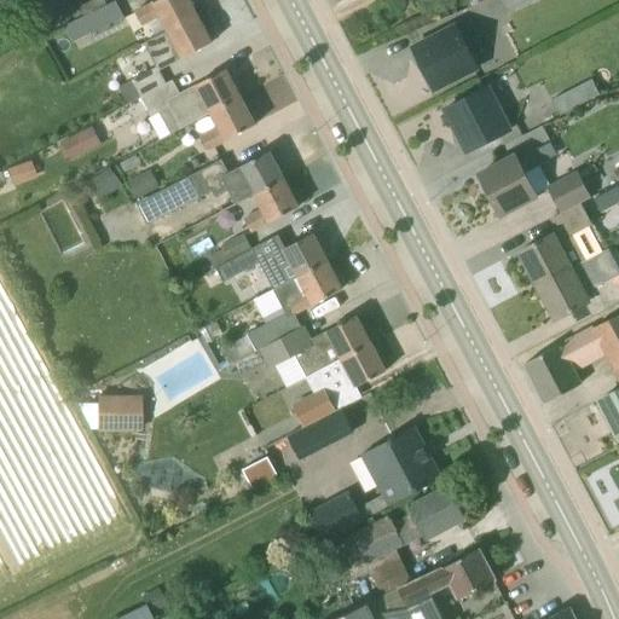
[(168,32),(197,16),(189,0),(158,0),(134,13),(142,25),(160,16),(168,32)]
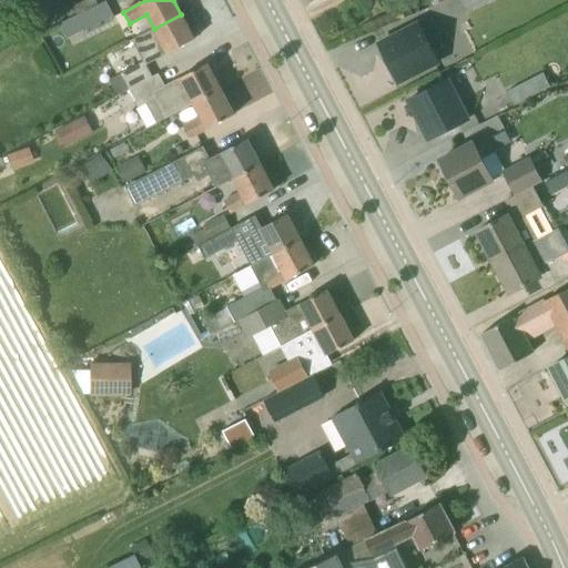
[(107,1),(59,26),(68,41),(114,17),(107,1)]
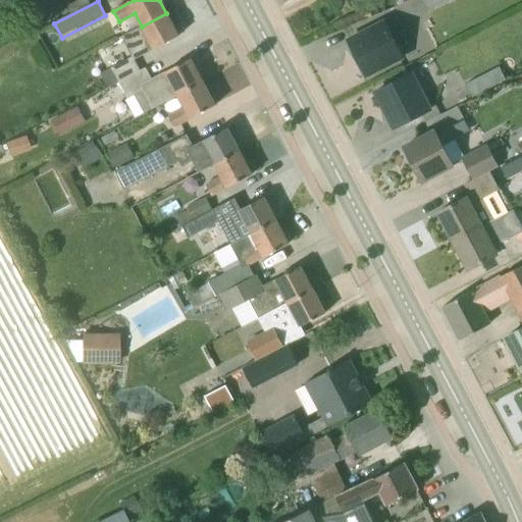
[(166,13),(142,27),(121,37),(132,57),(99,74),(107,89),(118,83),(140,71),(135,60),(178,37),(166,13)]
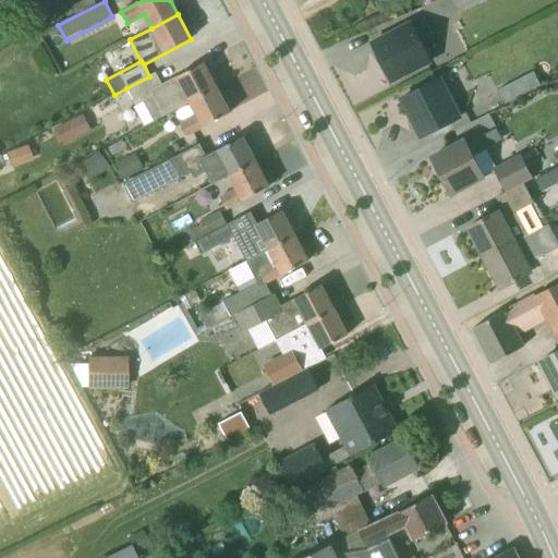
[(431,62),(411,24),(372,44),(391,82),(431,62)]
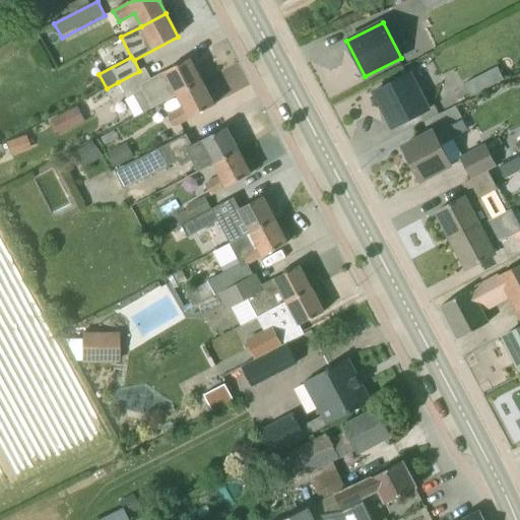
[(139,71),(118,82),(126,98),(132,94),(142,114),(178,95),(202,82),(190,59),(145,82),(139,71)]
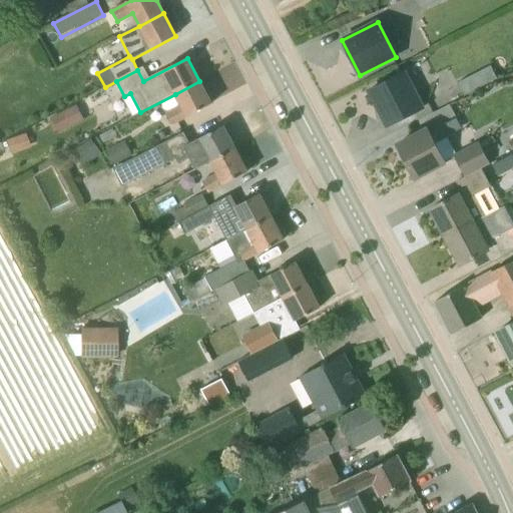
[(490,66),(458,83),(464,95),(496,79),(490,66)]
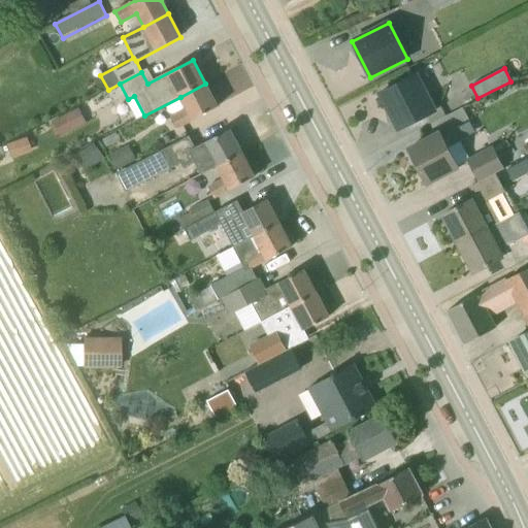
[(380,94),(398,130),(435,111),(417,75),(380,94)]
